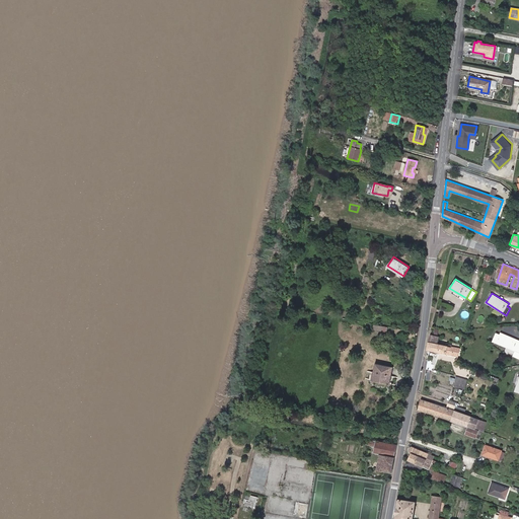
[(501,335),(497,334),(494,341),(518,352),(517,355),(518,356),(518,343),(518,341),(518,340),(513,338),(513,339),(509,338),(509,336),(501,332),(501,335)]
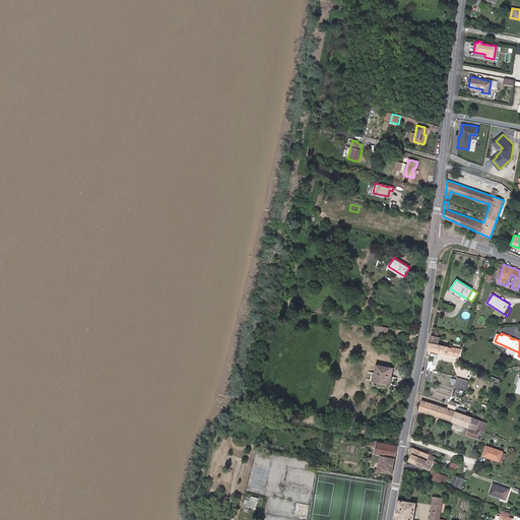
[(439,344),(441,336),(432,334),(430,343),(428,350),(440,353),(442,344),(439,344)]
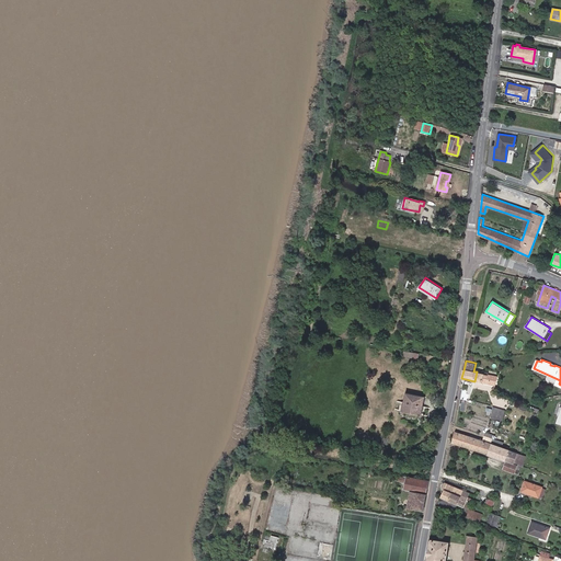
[(477,371),(474,381),(495,386),(497,376),(477,371)]
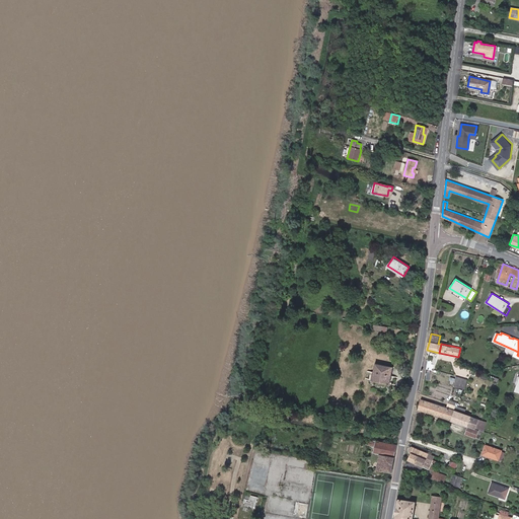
[(389,383),(393,367),(375,363),(372,380),(389,383)]
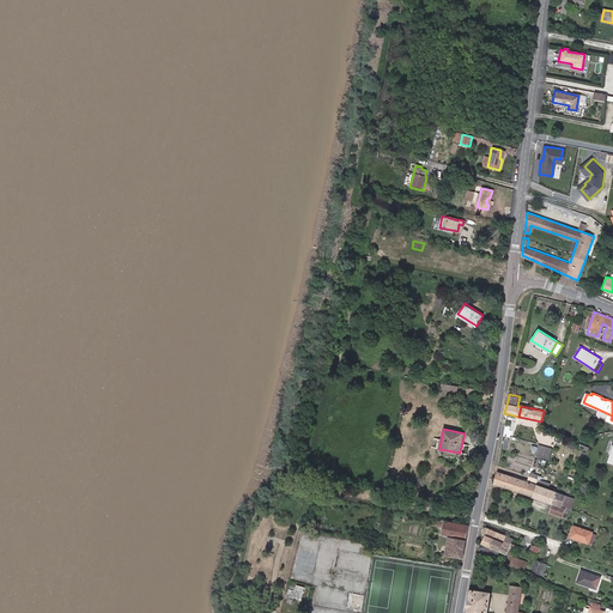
[(552,448),(540,444),(538,455),(550,457),(552,448)]
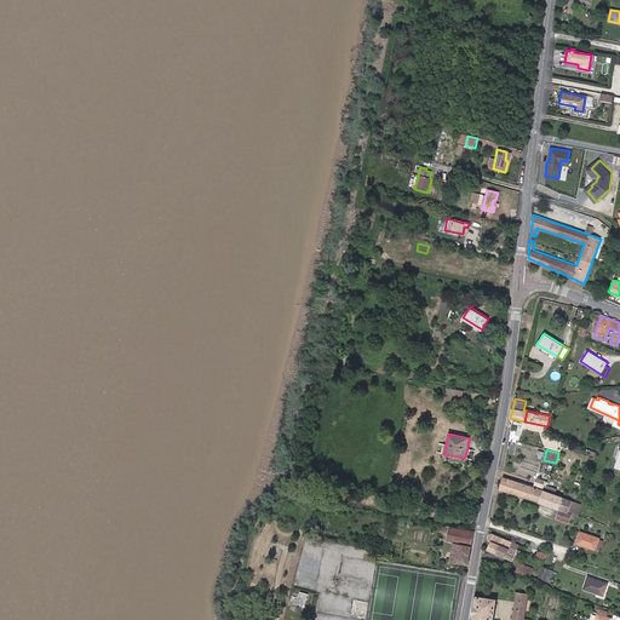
[(504,476),(499,489),(539,503),(543,489),(545,484),(544,484),(546,477),(538,474),(537,477),(534,476),(530,486),(504,476)]
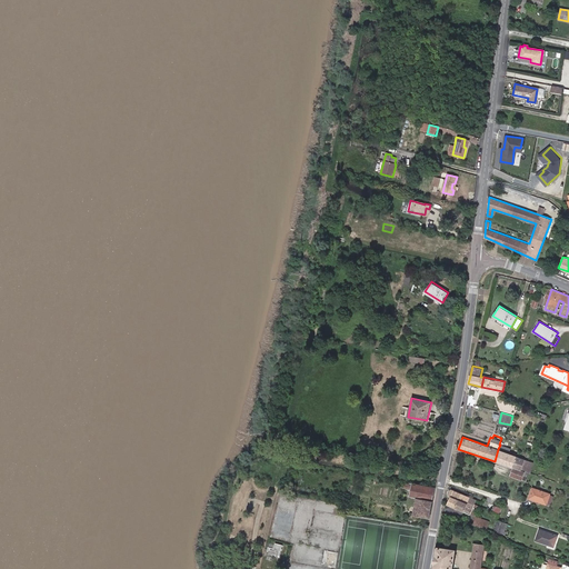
[(525,459),(498,449),(495,461),(513,468),(510,476),(522,480),(522,479),(528,480),(530,473),(525,471),(529,460),(525,459)]
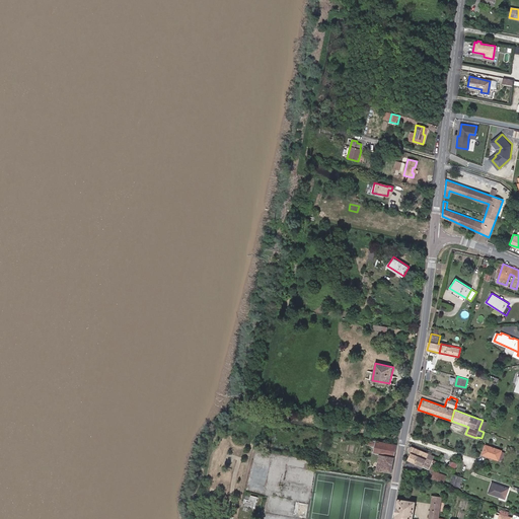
[(489,422),(483,420),(478,430),(484,432),(485,432),(489,422)]
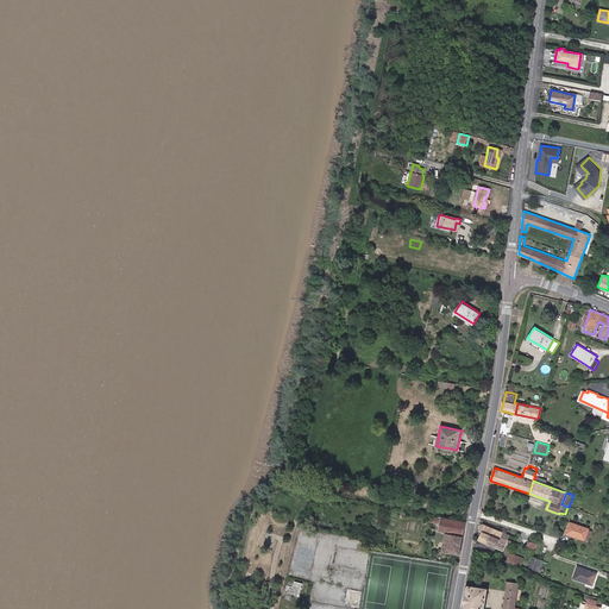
[(458,554),(462,537),(462,535),(464,522),(433,515),(432,522),(440,523),(439,531),(445,532),(441,551),(458,554)]
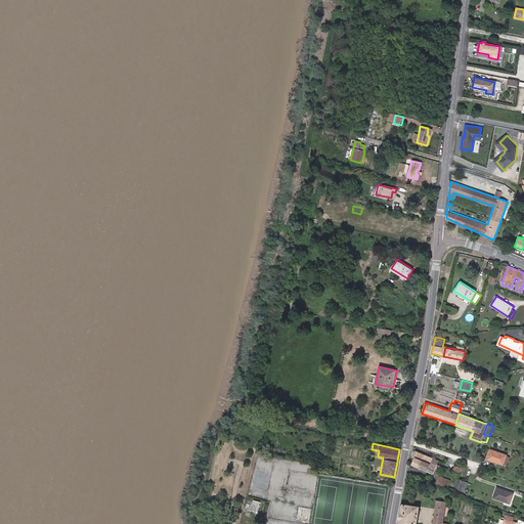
[(503,464),(504,464),(506,455),(506,454),(490,449),(487,459),(503,464)]
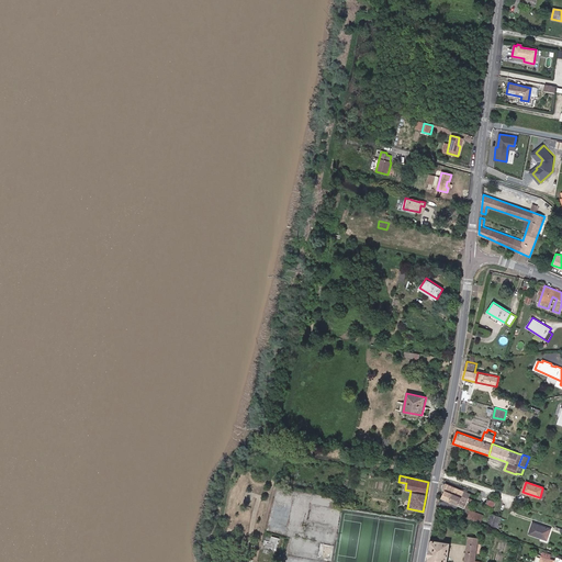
[(441,497),(449,501),(452,494),(461,497),(464,491),(446,483),(444,490),(445,491),(441,497)]
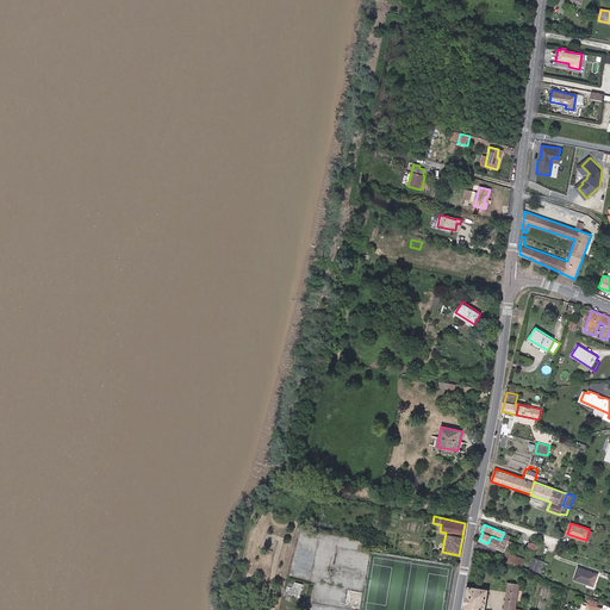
[(491,536),(487,543),(504,551),(508,543),(510,536),(504,533),(500,540),(491,536)]
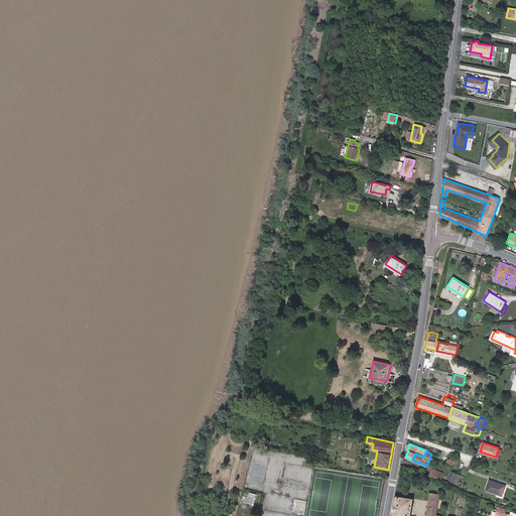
[(431,469),(429,475),(441,479),(443,473),(431,469)]
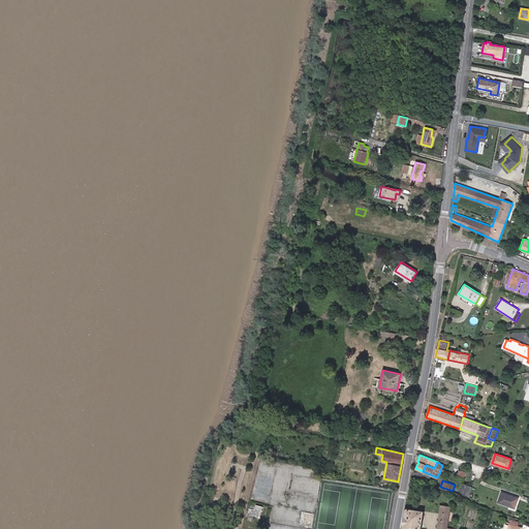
[(461,494),(467,496),(470,487),(465,484),(461,494)]
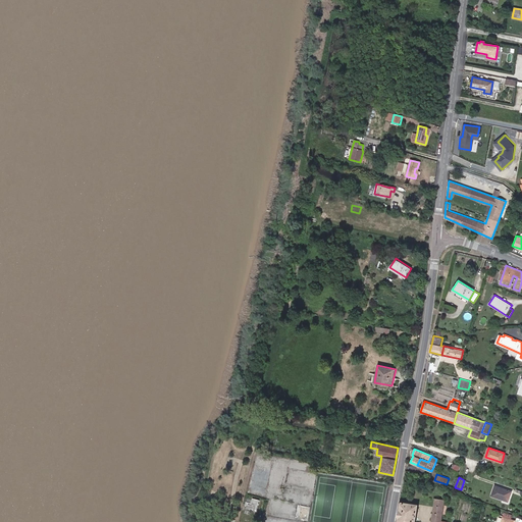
[(509,500),(511,491),(494,485),(491,496),(504,500),(505,499),(509,500)]
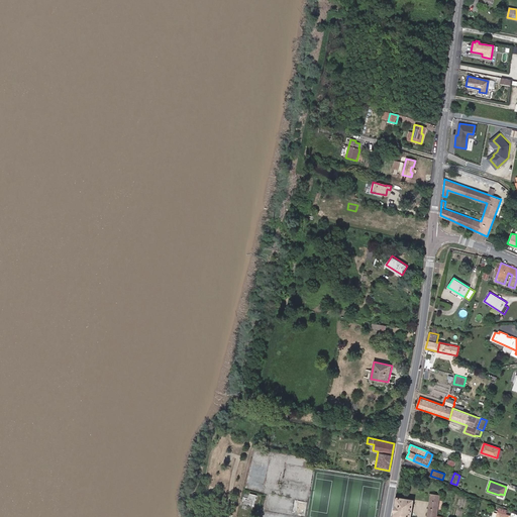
[(436,516),(437,514),(440,496),(430,494),(426,516),(436,516)]
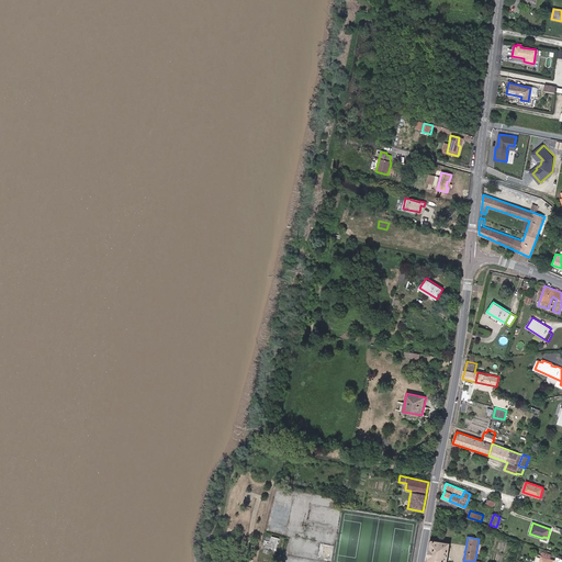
[(273,550),(276,543),(270,541),(267,540),(265,548),(273,550)]
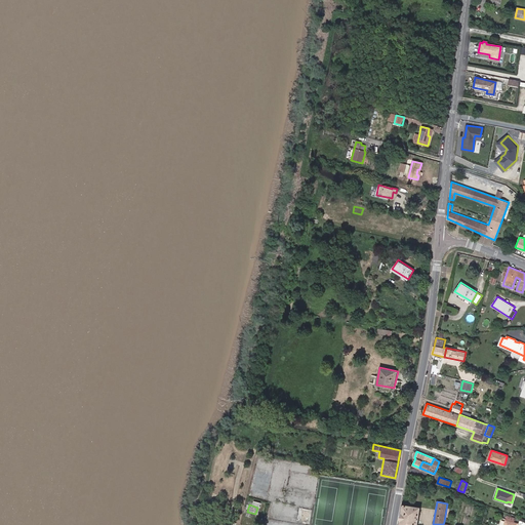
[(403,505),(399,524),(417,524),(420,508),(403,505)]
